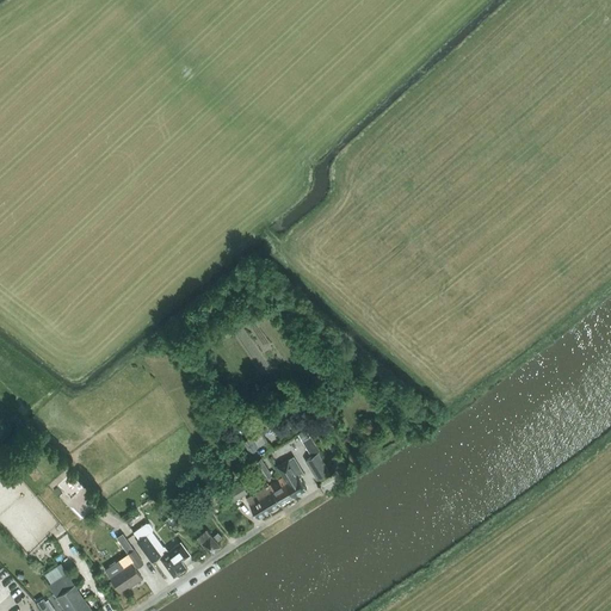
[(430,405),(421,412),(430,421),(438,414),(430,405)]
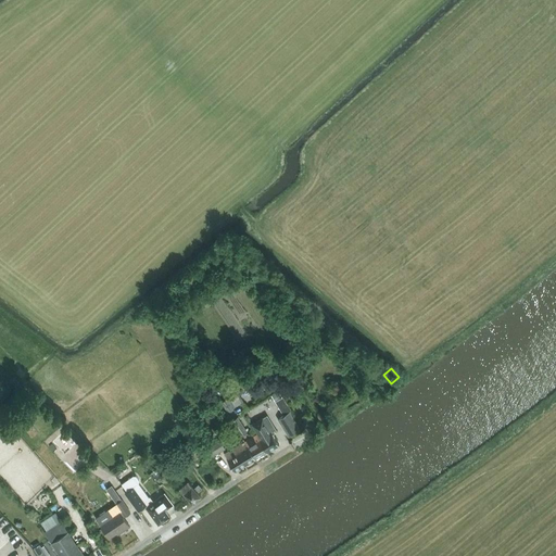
[(269,381),(266,374),(261,376),(265,383),(269,381)]
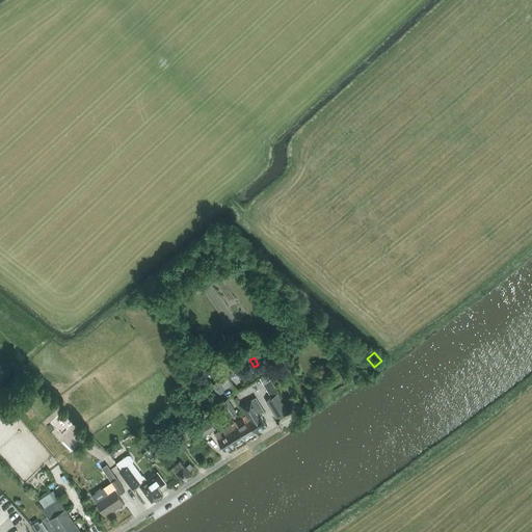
[(270,380),(267,374),(260,378),(263,384),(270,380)]
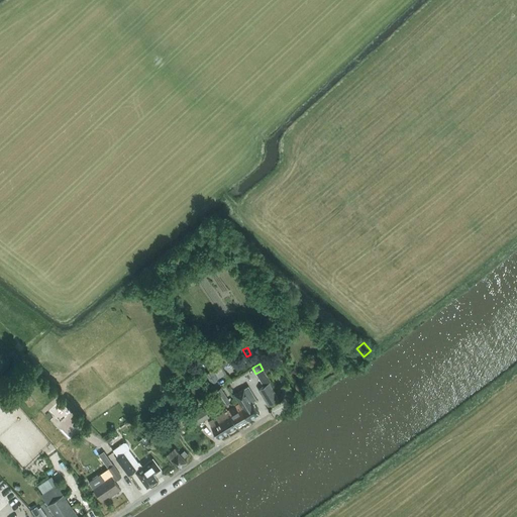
[(211,383),(226,373),(221,365),(214,370),(213,369),(206,373),(211,383)]
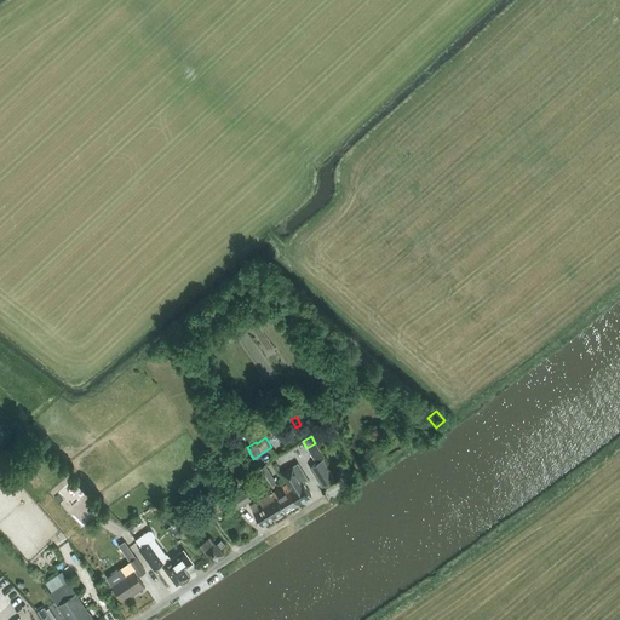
[(309,468),(321,487),(336,478),(323,459),(309,468)]
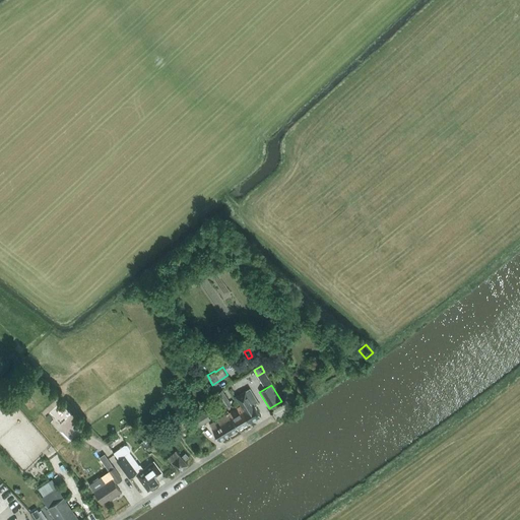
[(241,406),(240,406),(250,423),(261,415),(254,403),(258,401),(255,397),(250,388),(240,395),(236,397),(241,406)]
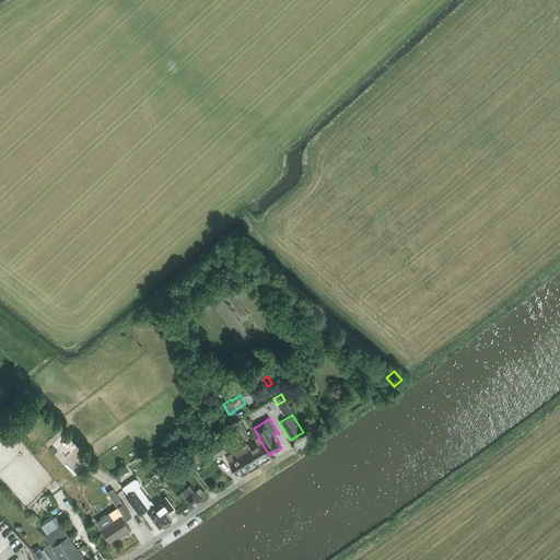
[(249,434),(240,420),(234,423),(243,439),(249,434)]
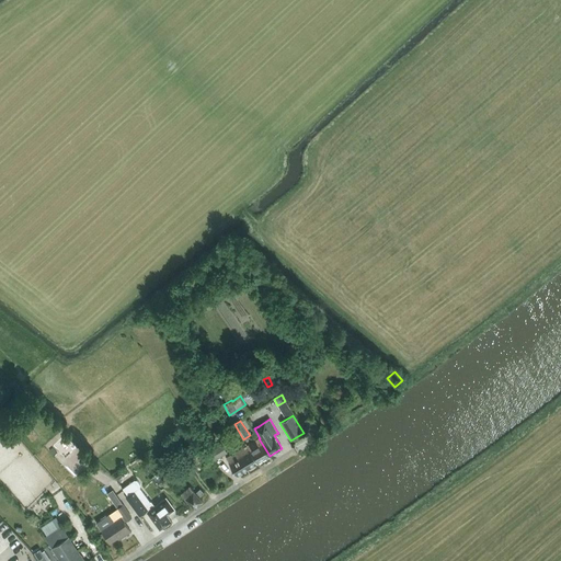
[(65,435),(54,446),(65,459),(77,448),(65,435)]
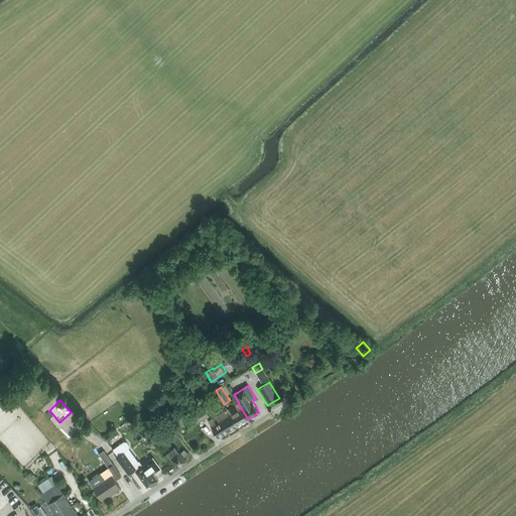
[(238,403),(227,410),(237,425),(248,419),(238,403)]
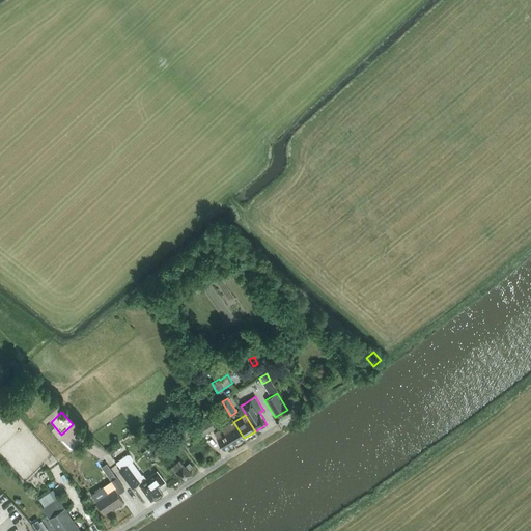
[(202,423),(206,430),(208,432),(216,428),(211,421),(210,419),(202,423)]
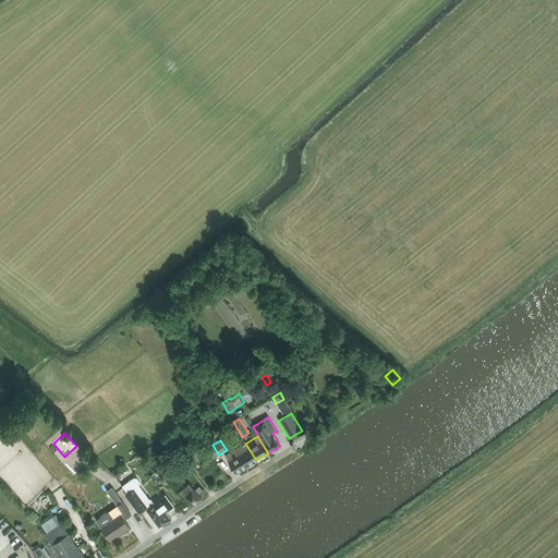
[(185,464),(203,452),(197,444),(179,456),(185,464)]
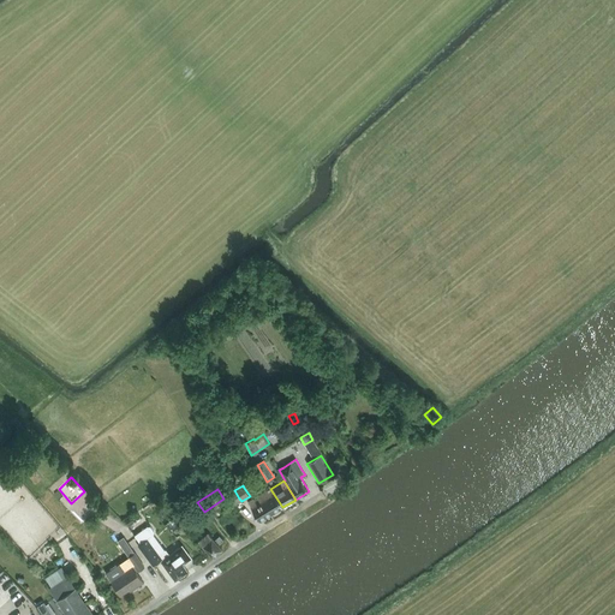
[(282,507),(270,489),(258,496),(249,502),(260,521),(282,507)]
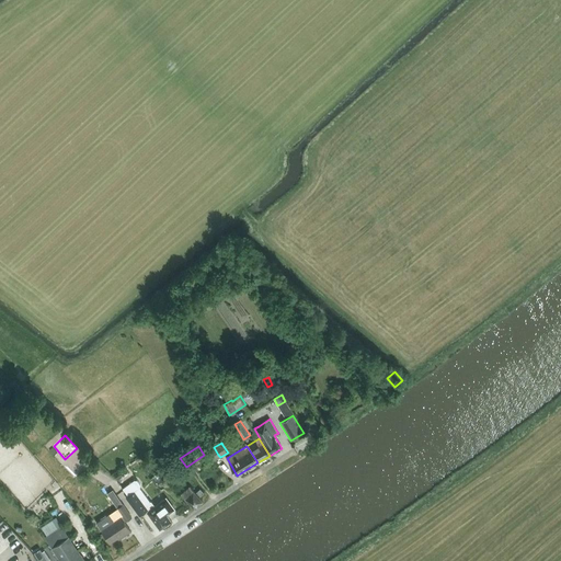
[(82,451),(78,456),(87,466),(91,461),(82,451)]
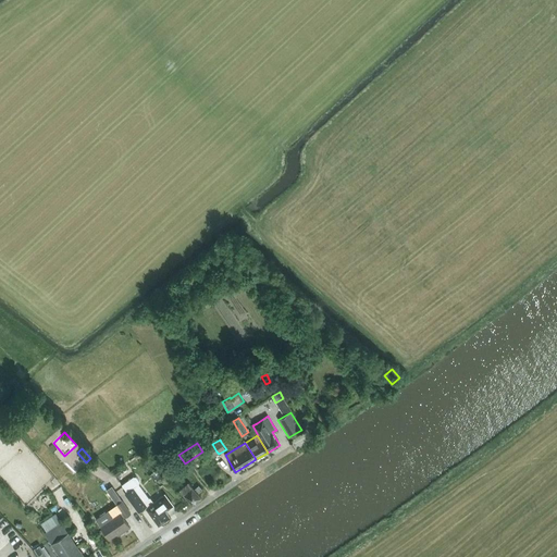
[(138,512),(146,507),(148,509),(147,509),(159,525),(170,517),(158,500),(153,504),(139,484),(139,481),(136,477),(133,477),(122,485),(127,493),(125,494),(138,512)]
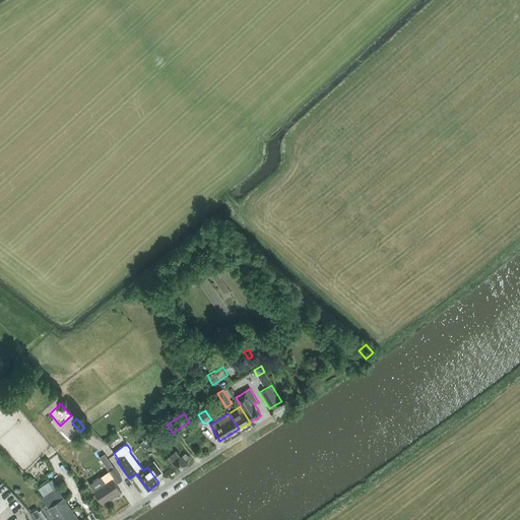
[(169,457),(180,470),(188,464),(185,461),(189,457),(186,453),(182,457),(176,450),(169,457)]
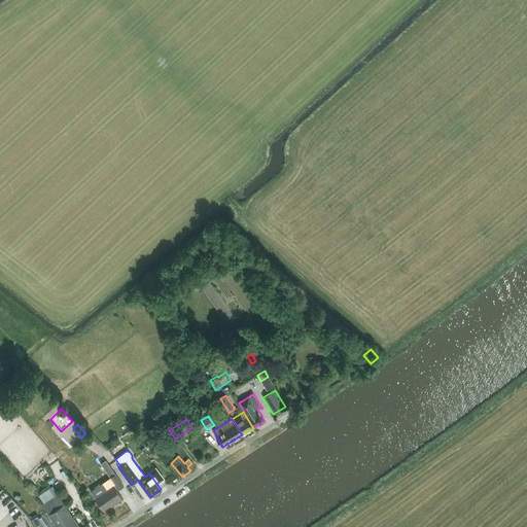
[(117,490),(124,486),(115,473),(109,465),(104,468),(110,478),(115,485),(114,486),(113,486),(96,497),(104,510),(115,502),(116,503),(123,499),(117,490)]
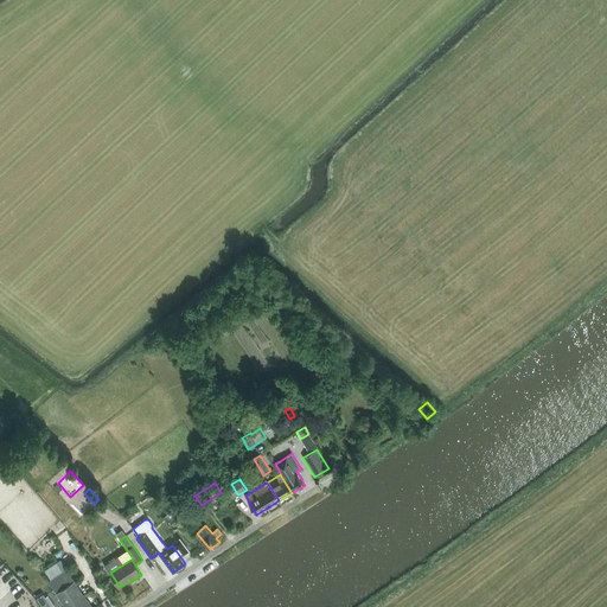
[(49,581),(65,606),(91,606),(66,569),(49,581)]
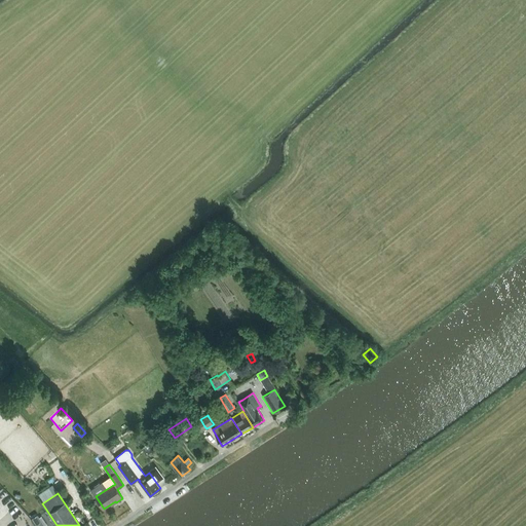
[(44,525),(37,515),(31,519),(35,525),(44,525)]
